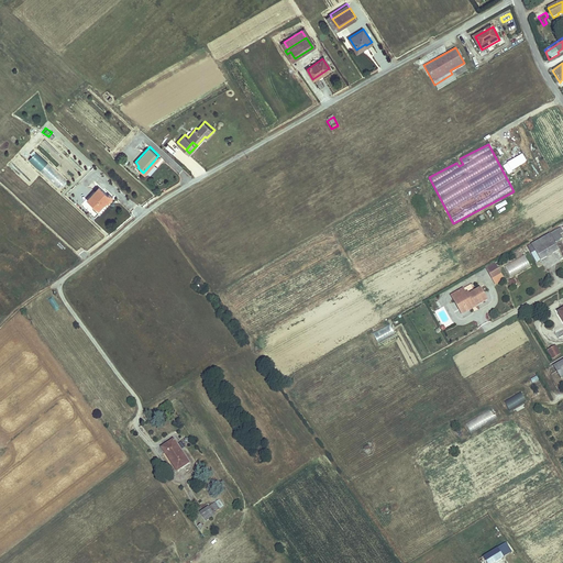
[(28,161),(57,189),(66,180),(36,152),(28,161)]
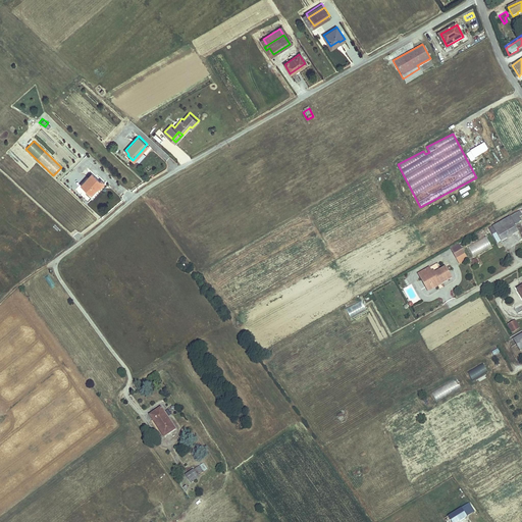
[(470,151),(474,158),(488,149),(484,142),(470,151)]
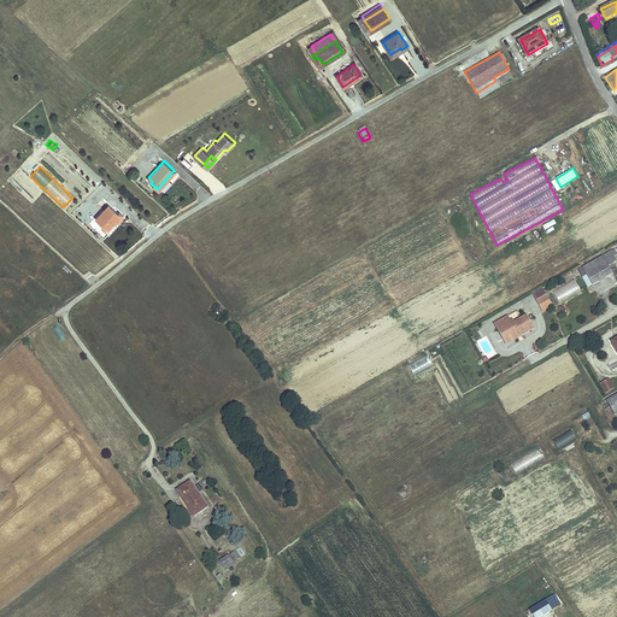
[(165,191),(172,182),(170,180),(163,188),(165,191)]
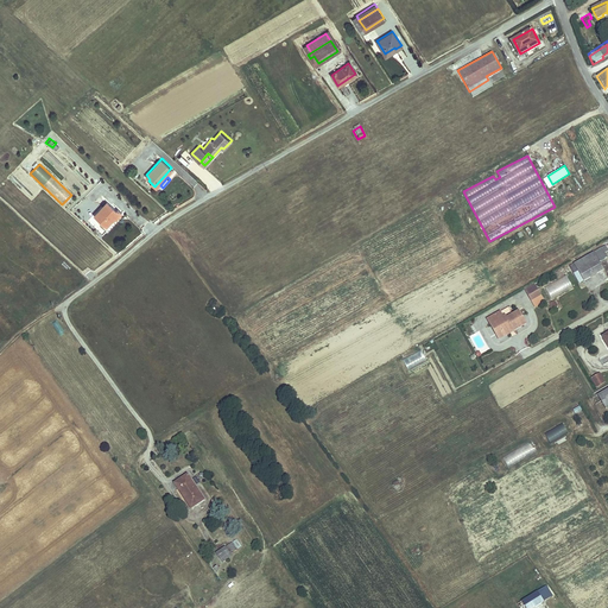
[(103,201),(93,213),(103,225),(113,215),(114,216),(118,211),(114,208),(113,209),(103,201)]
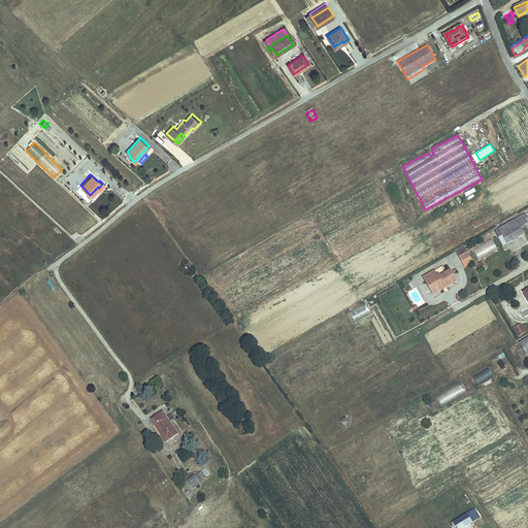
[(466,196),(475,191),(474,188),(464,193),(466,196)]
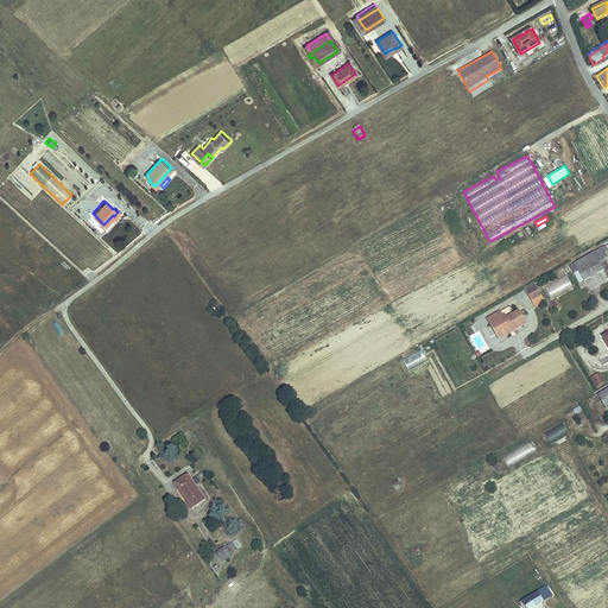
[(606,257),(601,248),(569,266),(572,272),(576,270),(582,280),(602,268),(597,260),(606,257)]
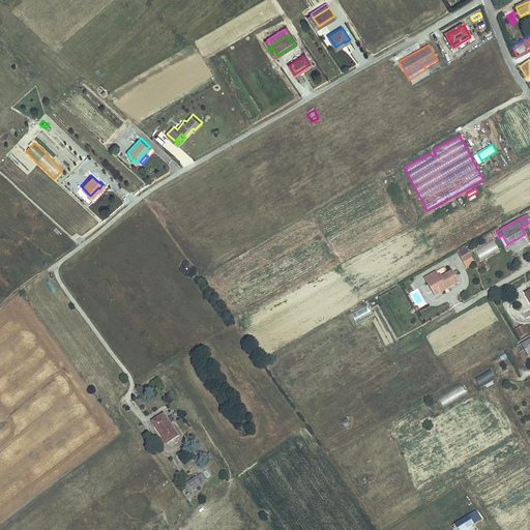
[(473,249),(478,260),(499,252),(495,240),(473,249)]
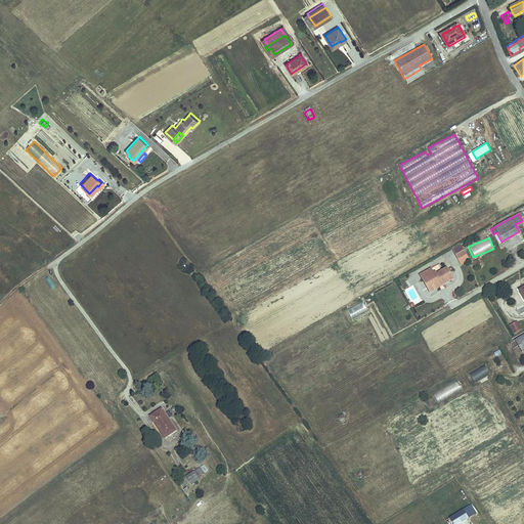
[(453,251),(457,258),(466,253),(462,247),(453,251)]
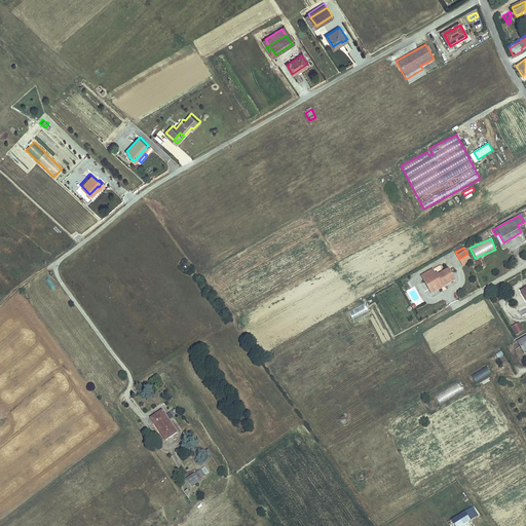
[(440,265),(421,276),(424,280),(426,279),(430,287),(434,285),(436,289),(441,286),(440,285),(442,284),(444,286),(455,279),(449,269),(444,271),(440,265)]
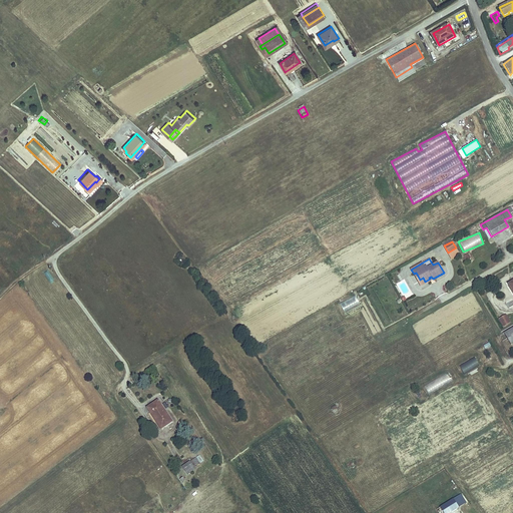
[(416,273),(414,274),(421,287),(433,279),(431,277),(429,278),(430,279),(425,282),(423,278),(420,280),(416,273)]
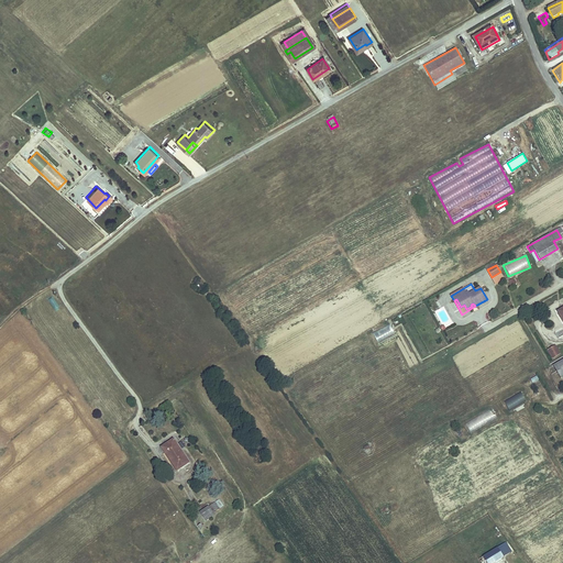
[(373,332),(377,342),(395,333),(390,324),(373,332)]
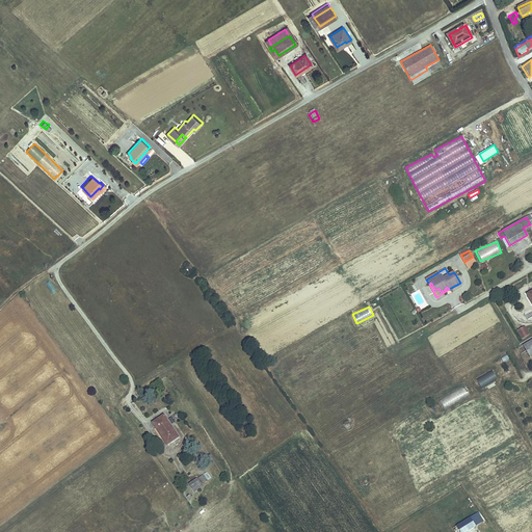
[(528,334),(524,327),(517,330),(523,338),(528,334)]
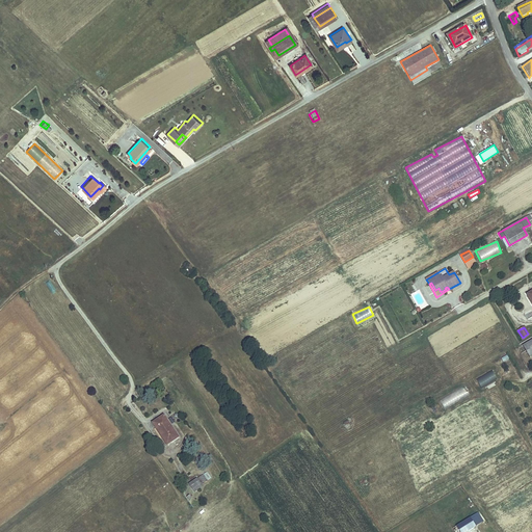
[(531,339),(523,345),(530,357),(531,355),(531,339)]
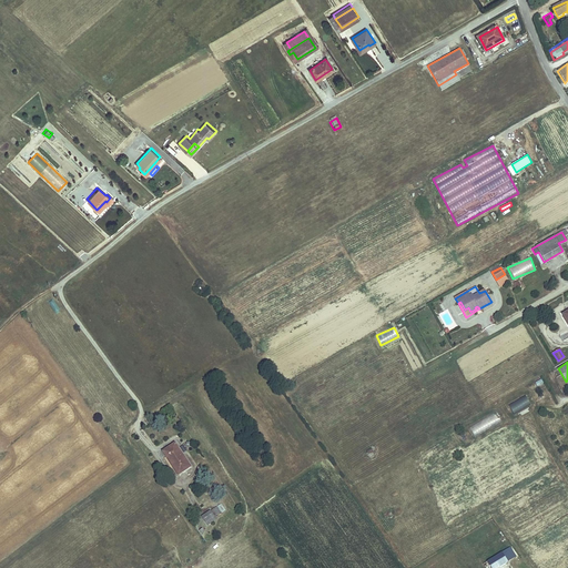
[(514,414),(530,404),(525,395),(508,404),(514,414)]
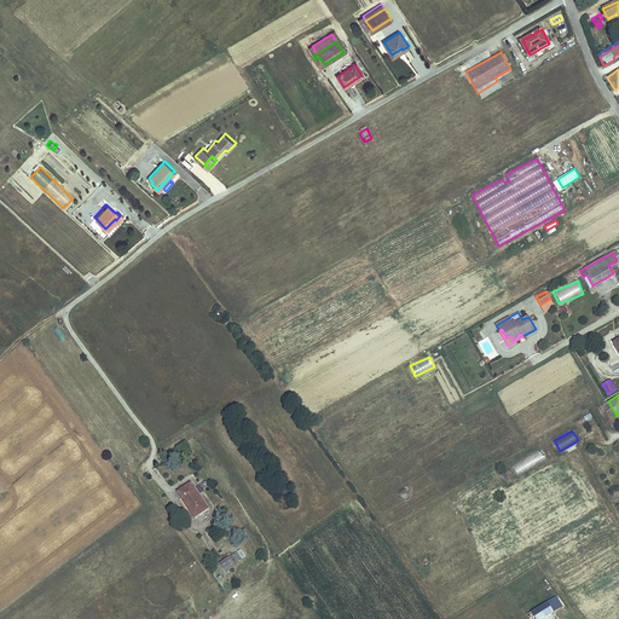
[(539,449),(512,466),(518,476),(547,458),(539,449)]
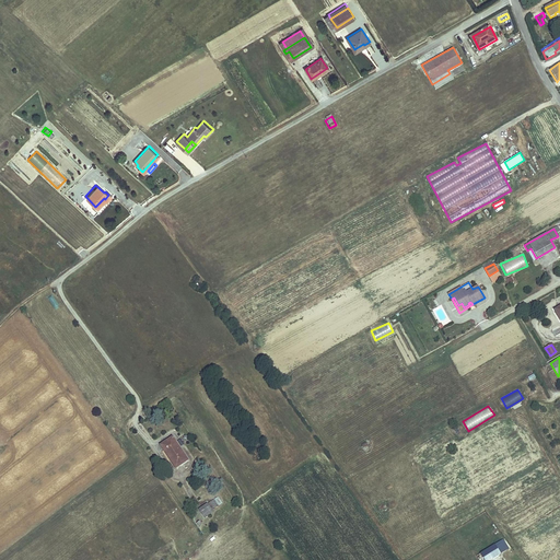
[(188,459),(172,436),(161,444),(176,467),(188,459)]
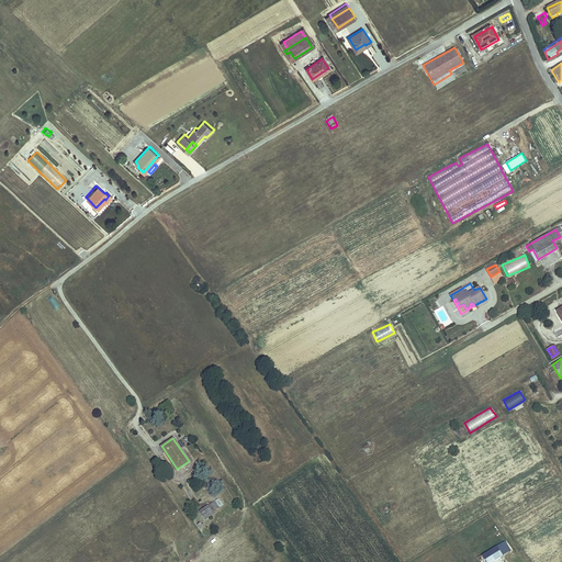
[(215,509),(211,504),(202,509),(206,516),(215,509)]
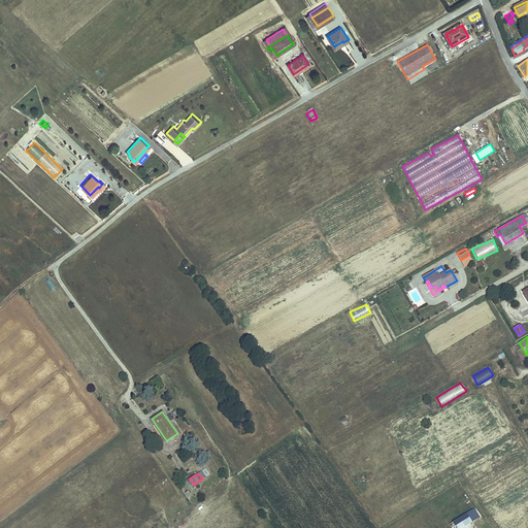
[(467,515),(472,523),(480,519),(474,509),(467,515)]
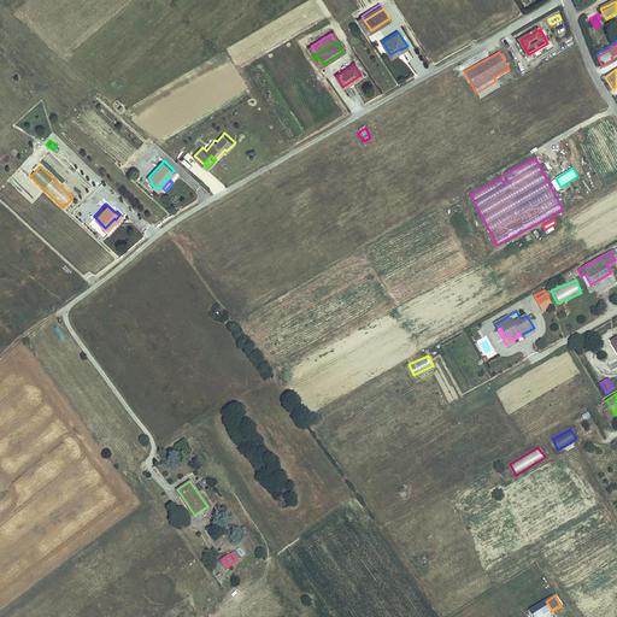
[(530,610),(534,616),(542,616),(552,611),(546,601),(530,610)]
